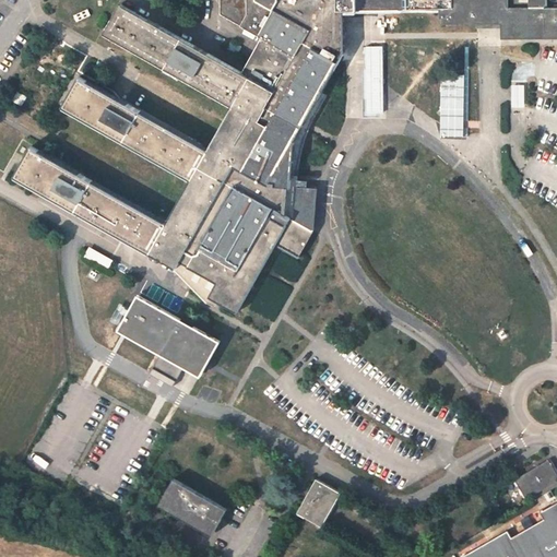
[(217,0),(218,15),(260,39),(256,48),(250,58),(241,75),(118,7),(103,35),(229,108),(205,150),(76,80),(61,108),(188,180),(165,224),(30,147),(13,177),(174,270),(178,263),(215,284),(208,298),(236,313),(274,246),(298,258),(311,232),(292,220),(295,177),(289,176),(292,143),(321,93),(343,54),(342,12),(382,12),(437,11),(438,27),(475,26),(476,23),(499,22),(499,30),(499,42),(556,40),(556,10),(546,10),(528,10),(506,10),(506,0),(217,0)]
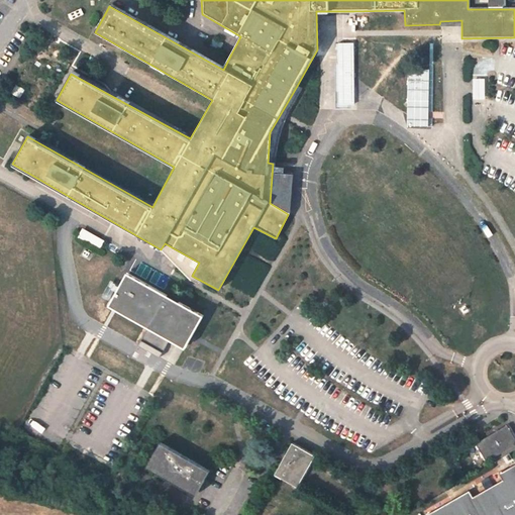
[(505,9),(504,0),(487,0),(488,9),(505,9)]
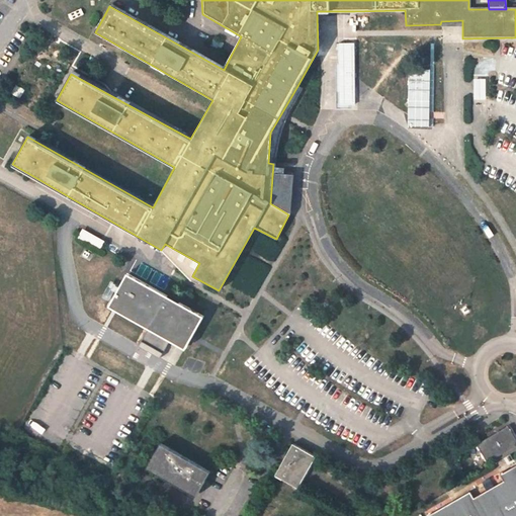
[(237,45),(230,40),(226,49),(232,54),(237,45)]
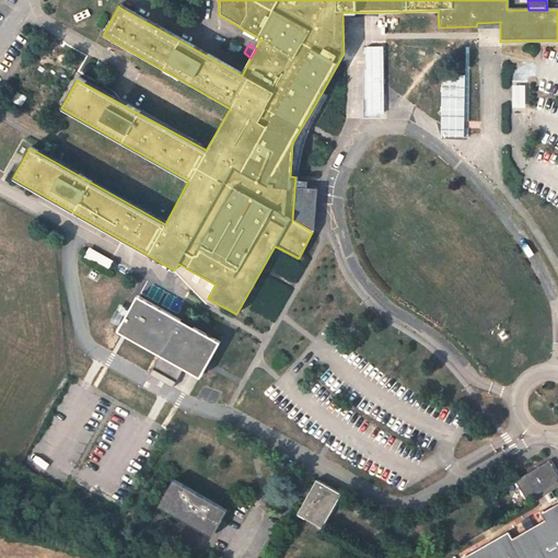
[(523,116),(523,85),(510,85),(510,116),(523,116)]
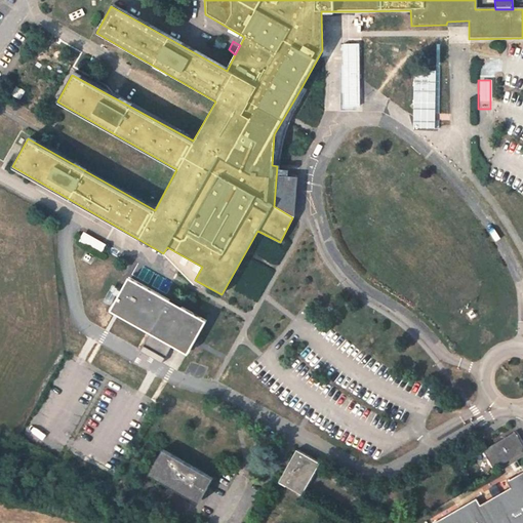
[(292,116),(306,89),(302,87),(274,134),(272,165),(277,166),(282,145),(292,116)]
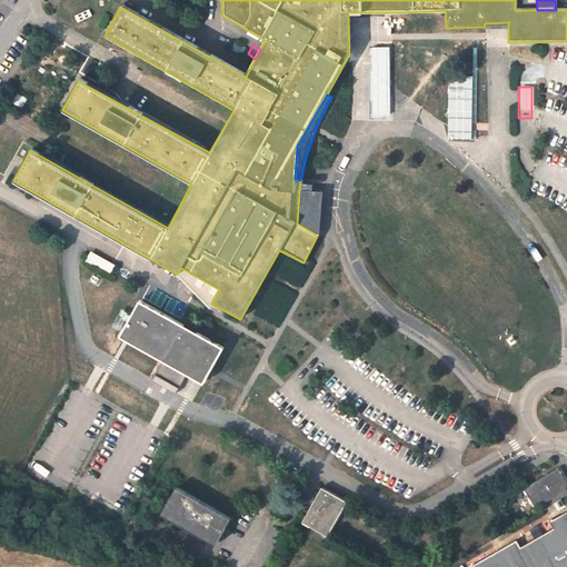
[(317,236),(322,181),(300,180),(297,224),(317,236)]
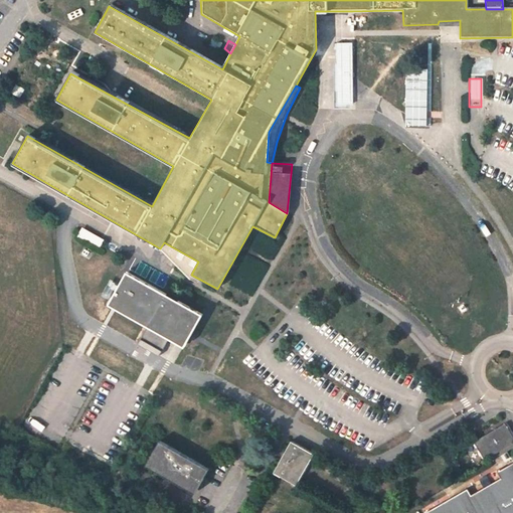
[(98,247),(101,241),(80,230),(77,235),(98,247)]
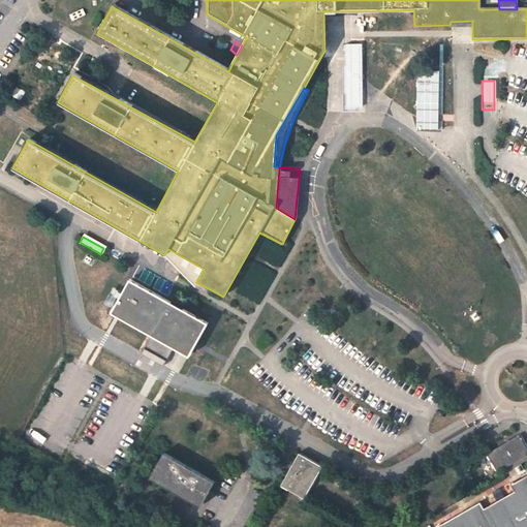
[(162,257),(194,287),(196,282),(204,269),(168,249),(164,255),(162,257)]
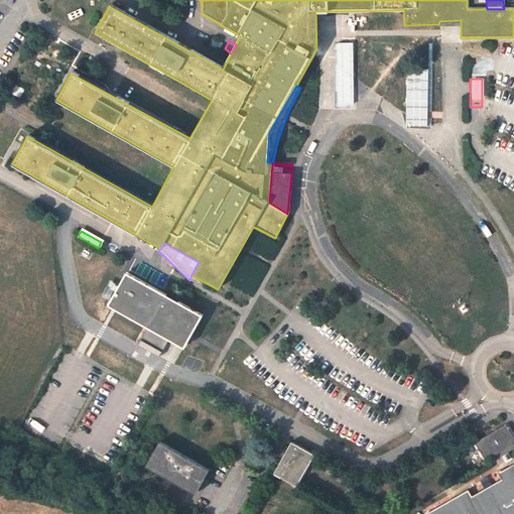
[(183,349),(203,315),(178,302),(175,307),(162,300),(165,295),(125,273),(106,306),(146,328),(136,346),(157,358),(167,340),(183,349)]
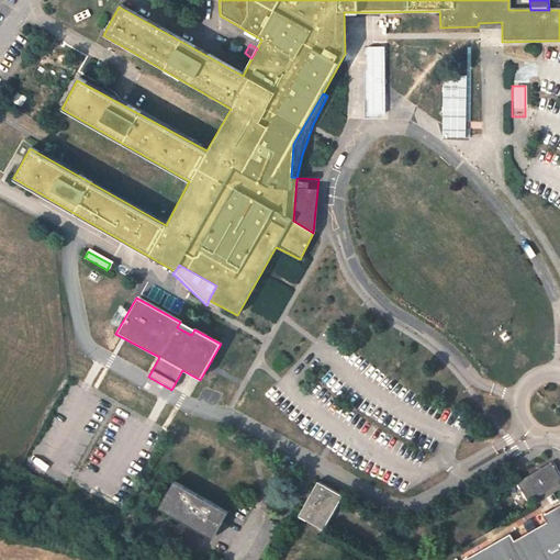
[(559,480),(549,463),(514,484),(527,502),(532,501),(559,483),(559,480)]
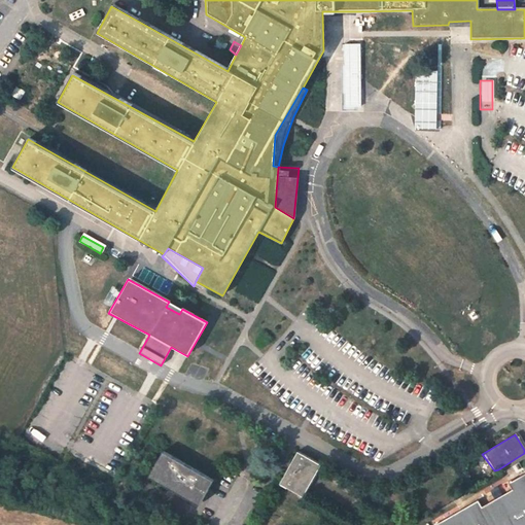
[(303,497),(318,464),(298,452),(278,484),(303,497)]
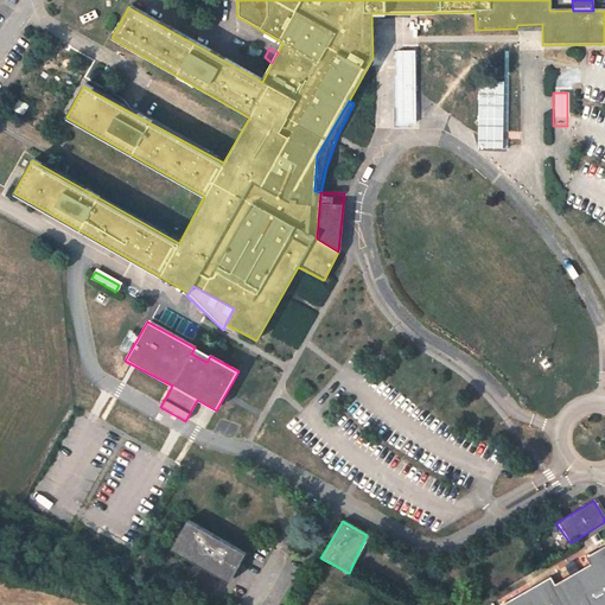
[(228,577),(240,555),(185,524),(172,547),(228,577)]
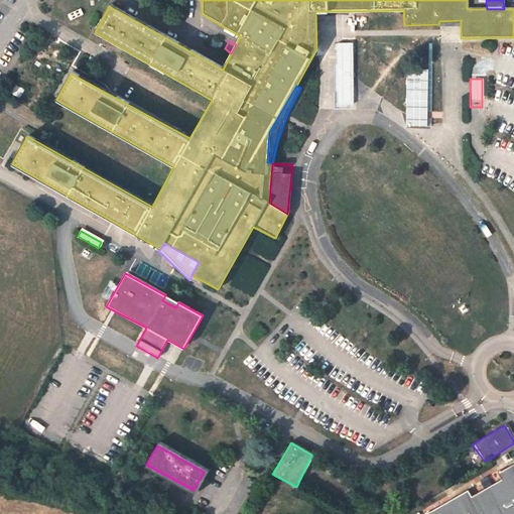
[(466,492),(426,513),(513,513),(513,463),(495,475),(499,481),(469,498),(466,492)]
